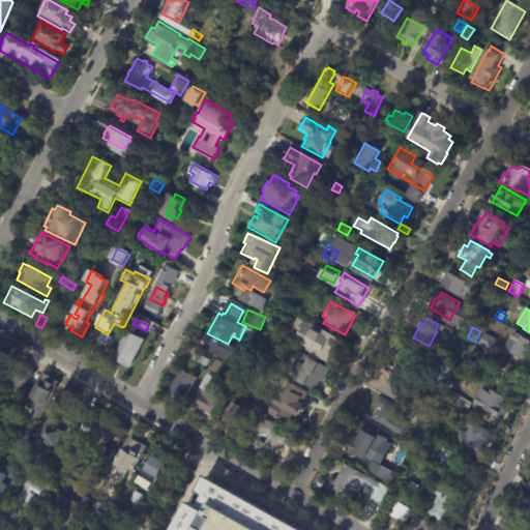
[(126,331),(144,342),(128,370),(111,359),(126,331)]
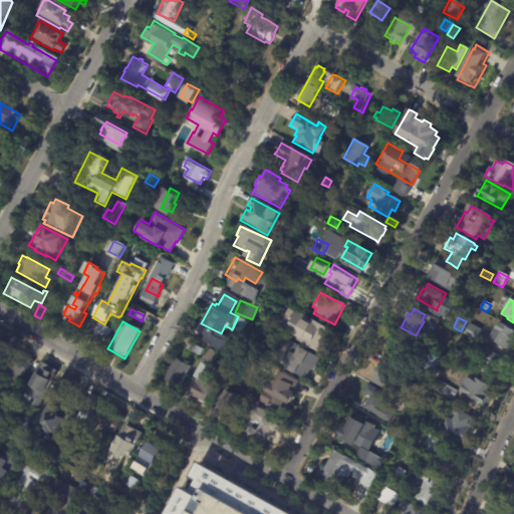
[(513,350),(513,352),(490,337),(496,328),(497,329),(501,322),(513,330),(513,350)]
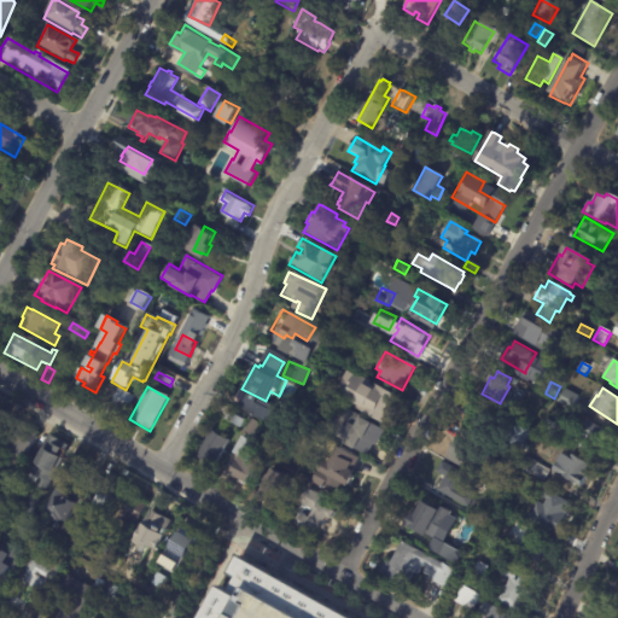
[(578,398),(571,410),(557,402),(564,389),(578,397),(578,398)]
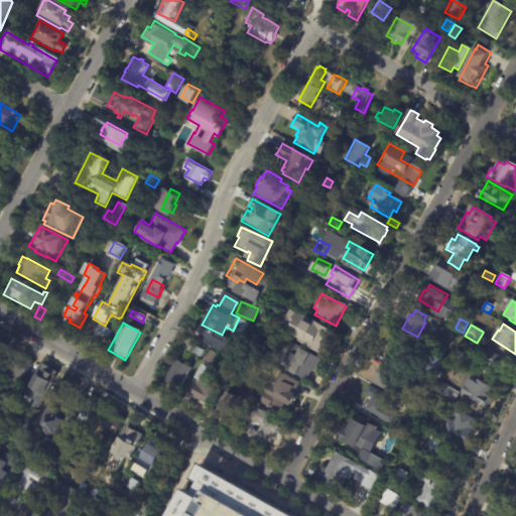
[(96,332),(100,326),(113,333),(106,345),(93,338),(96,332)]
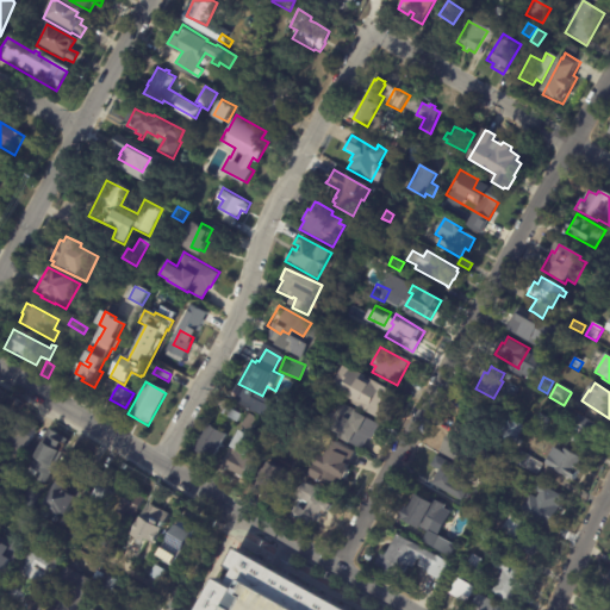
[(499,396),(504,386),(508,387),(510,385),(518,390),(511,402),(499,396)]
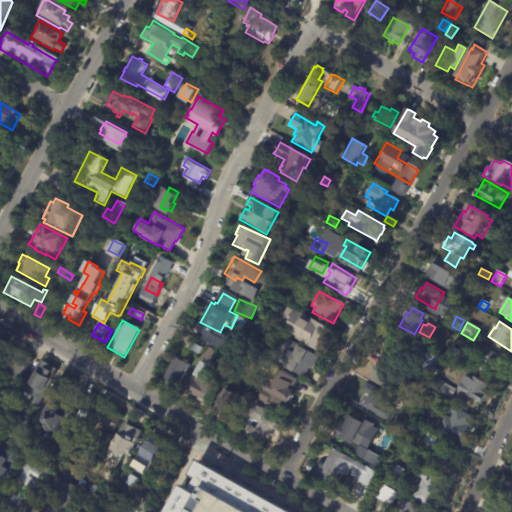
[(322,335),(326,337),(319,350),(293,336),(298,327),(303,330),(305,326),(322,335)]
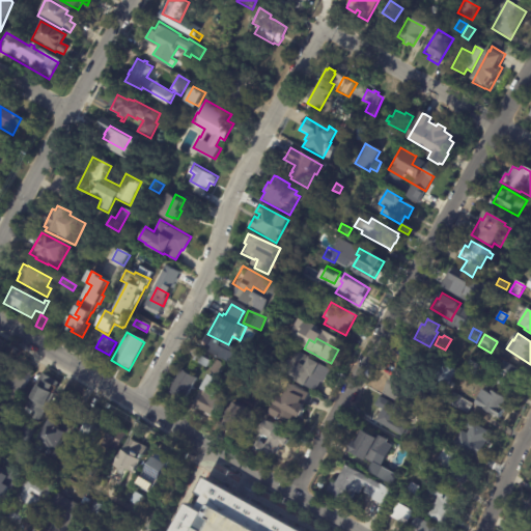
[(199,356),(210,362),(205,368),(193,361),(197,354),(199,356)]
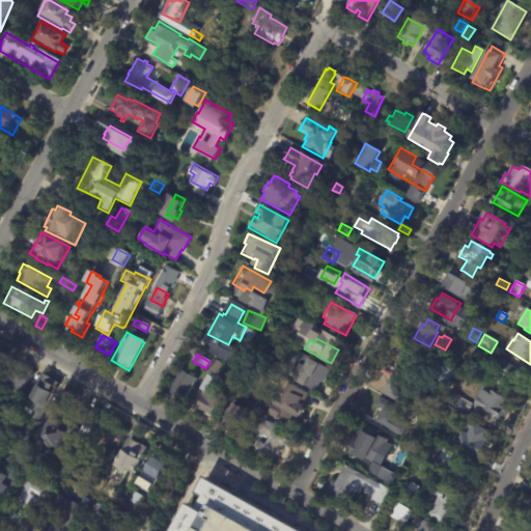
[(420,360),(436,368),(426,387),(408,378),(410,372),(397,365),(400,358),(413,365),(417,358),(420,360)]
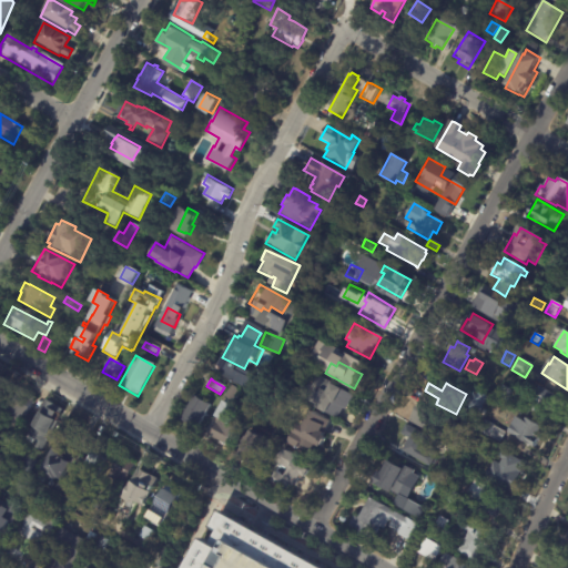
[(230,386),(241,392),(234,404),(224,398),(230,386)]
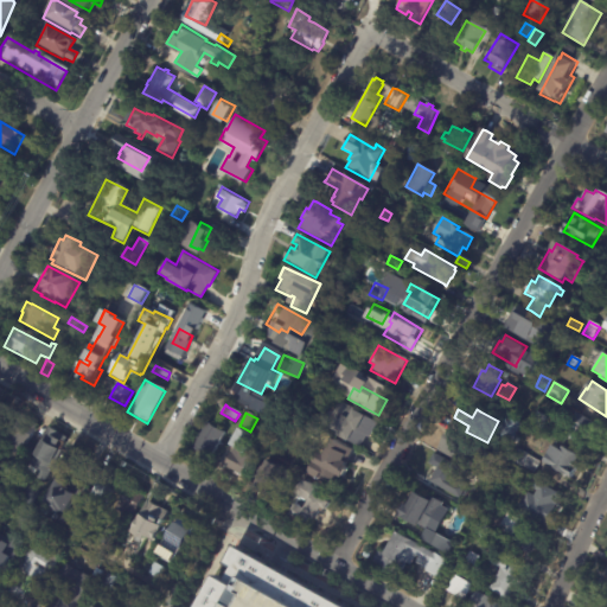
[(537,414),(548,420),(542,430),(531,425),(537,414)]
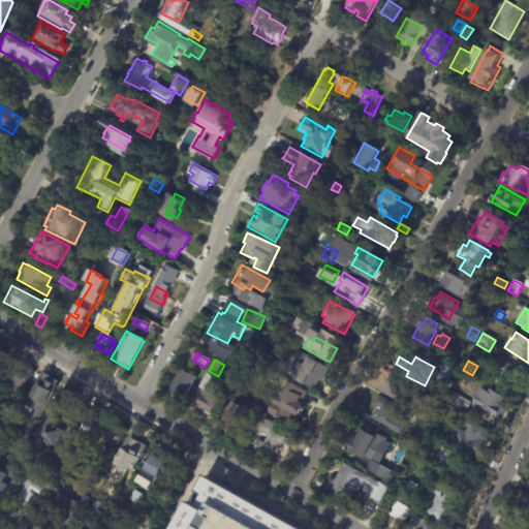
[(505,387),(493,381),(497,373),(496,372),(501,361),(520,370),(508,390),(505,387)]
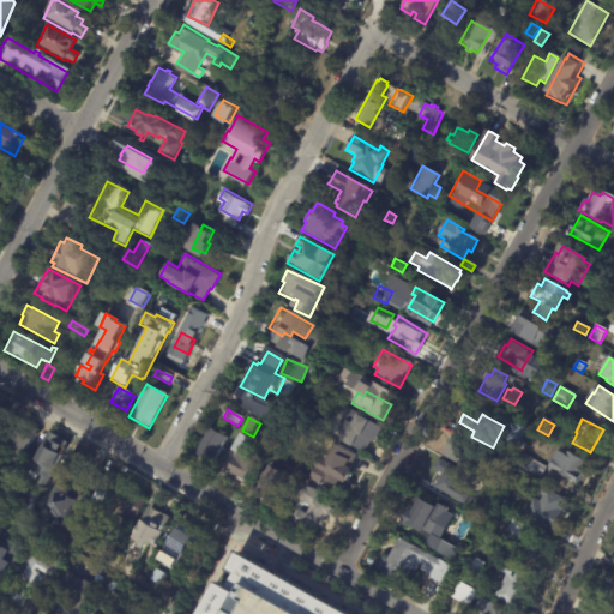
[(34,426),(38,428),(26,453),(24,452),(19,461),(5,453),(19,422),(28,427),(29,425),(34,426)]
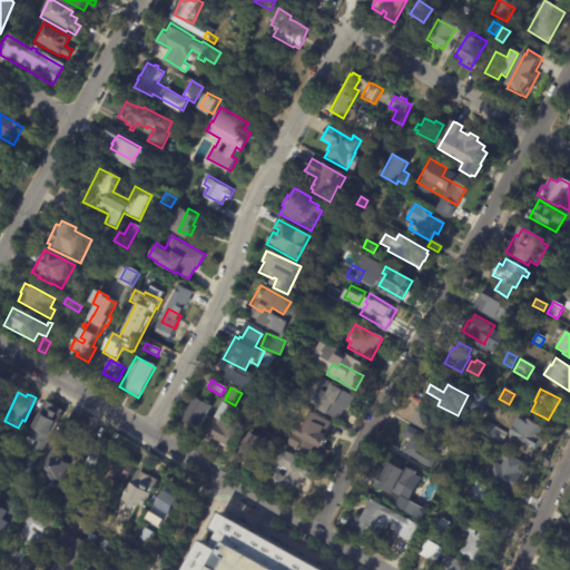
[(493,400),(488,411),(490,412),(488,418),(483,416),(481,422),(467,415),(478,392),(493,400)]
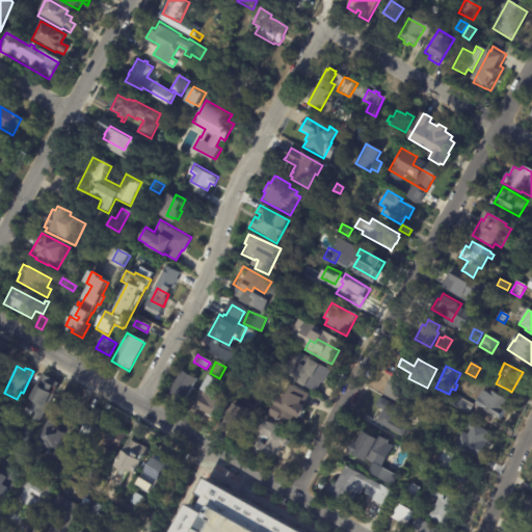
[(325,388),(324,389),(300,376),(303,369),(311,373),(313,368),(330,376),(325,388)]
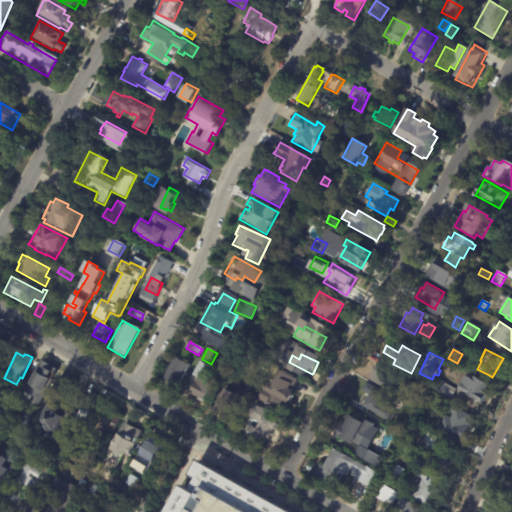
[(173,385),(161,378),(174,357),(189,366),(176,387),(173,385)]
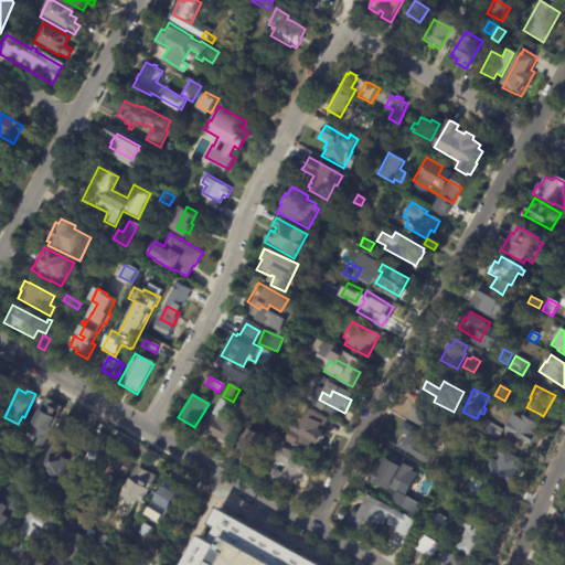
[(45,397),(61,406),(55,418),(56,418),(40,448),(30,441),(33,435),(25,430),(31,423),(29,422),(38,407),(39,407),(44,397),(45,397)]
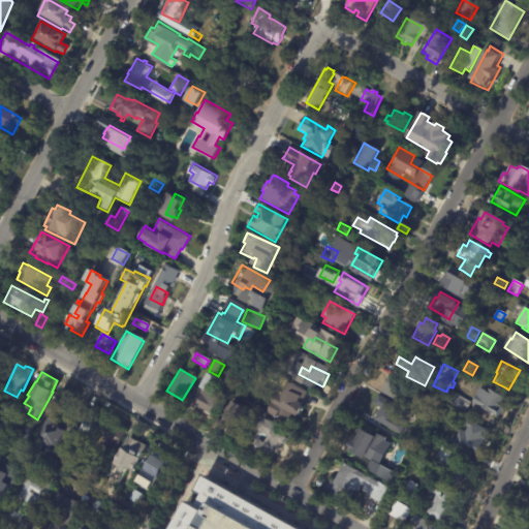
[(210,415),(194,407),(203,392),(198,390),(207,375),(221,383),(218,390),(226,394),(218,408),(215,406),(210,415)]
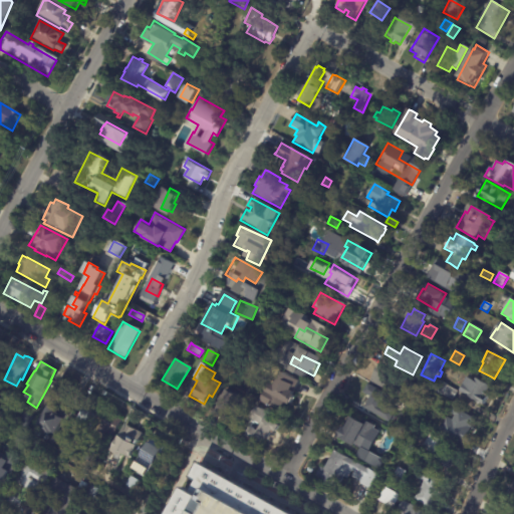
[(392,373),(420,389),(413,402),(370,379),(377,366),(392,373)]
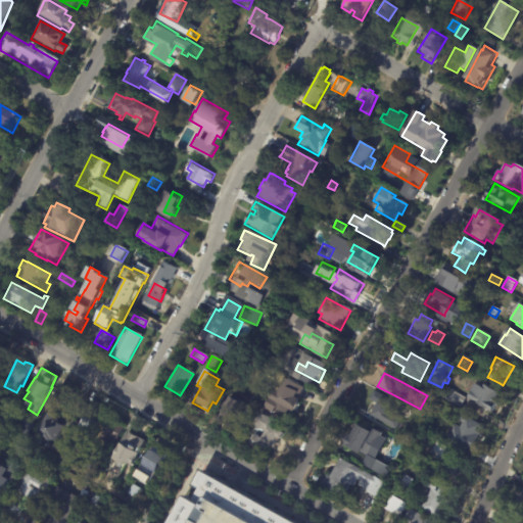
[(305,388),(298,402),(300,403),(290,422),(271,411),(275,403),(270,400),(275,392),(278,394),(287,378),(305,388)]
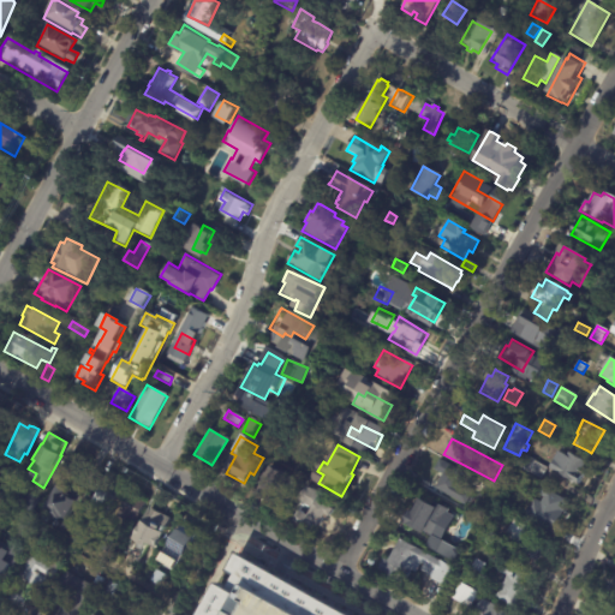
[(571,477),(550,466),(560,449),(568,453),(571,451),(587,459),(584,466),(586,467),(579,481),(571,477)]
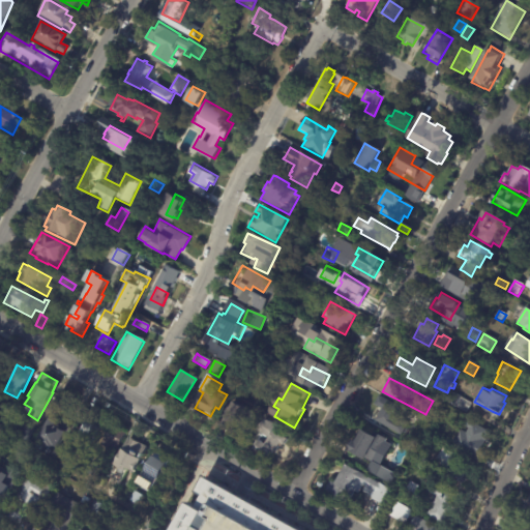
[(451,392),(471,405),(465,414),(445,402),(451,392)]
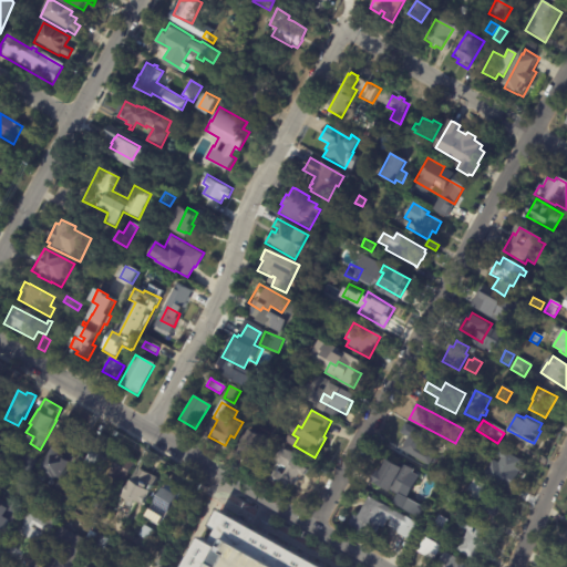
[(434,441),(431,446),(439,451),(430,467),(401,451),(408,439),(401,434),(406,424),(434,441)]
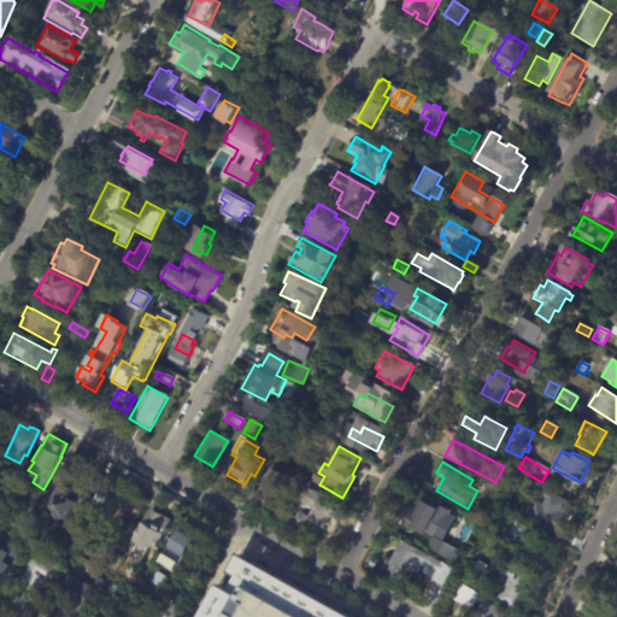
[(0,479),(5,471),(15,477),(7,488),(0,485),(0,479)]
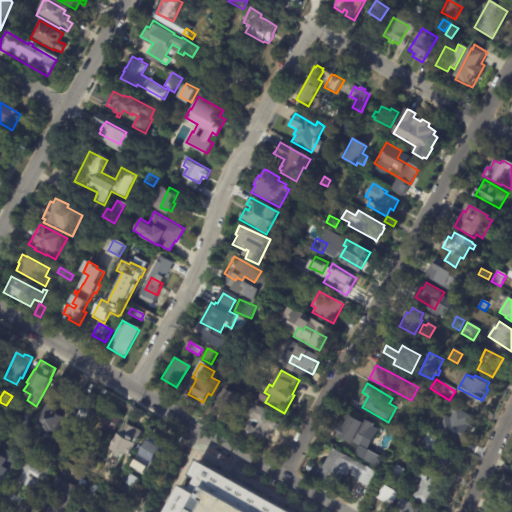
[(98,398),(99,399),(97,402),(102,405),(87,429),(72,421),(86,397),(90,399),(92,395),(98,398)]
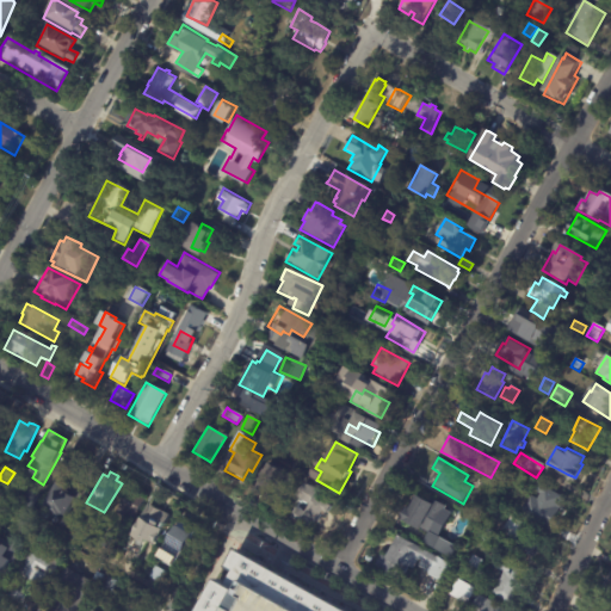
[(69,488),(78,493),(75,497),(73,495),(62,514),(57,512),(55,517),(51,514),(48,520),(36,513),(56,480),(65,485),(62,488),(67,491),(69,488)]
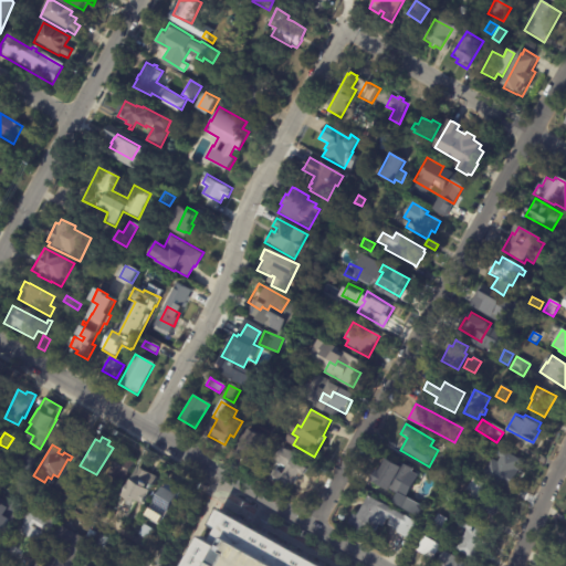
[(502,448),(522,458),(517,468),(520,469),(513,481),(486,467),(492,457),(499,460),(502,454),(498,453),(501,447),(502,448)]
